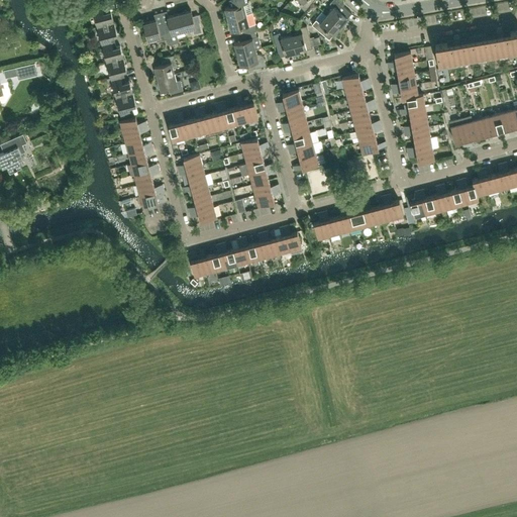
[(225,7),(228,19),(252,12),(249,1),(247,2),(246,0),(229,0),(231,6),(225,7)]
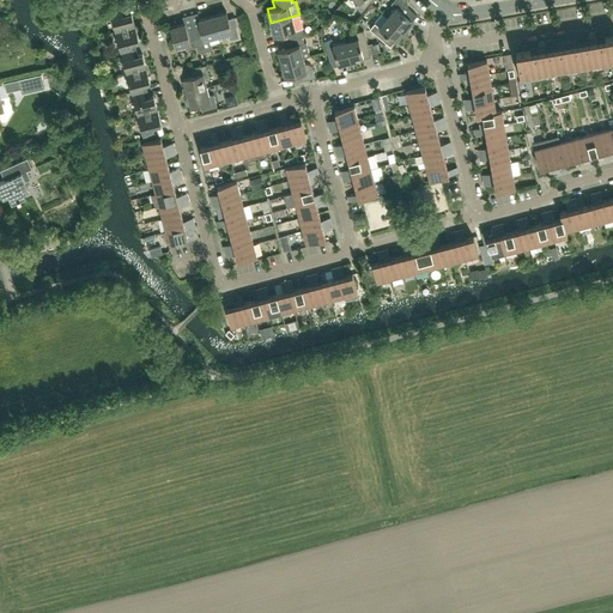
[(360,12),(370,0),(356,0),(359,2),(354,7),(360,12)]
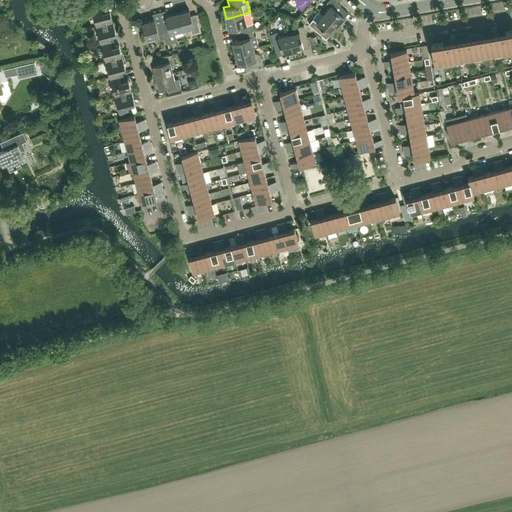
[(344,18),(348,13),(333,0),(329,0),(327,3),(330,6),(323,14),(338,26),(345,18),(344,18)]
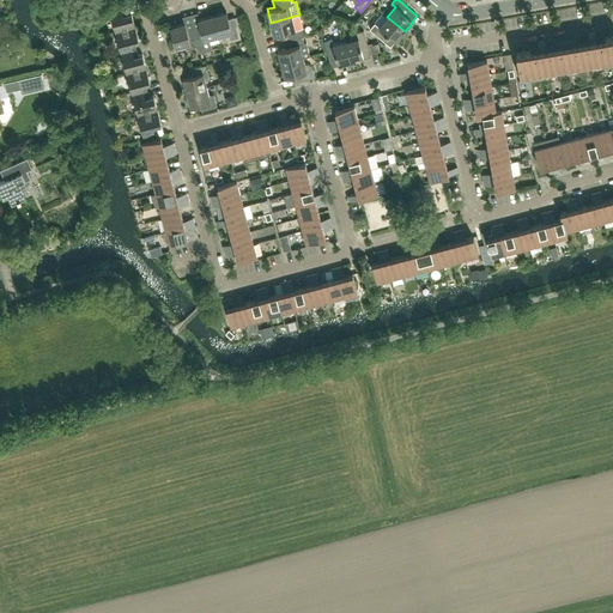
[(135,26),(132,12),(127,13),(125,7),(110,11),(115,32),(135,26)]
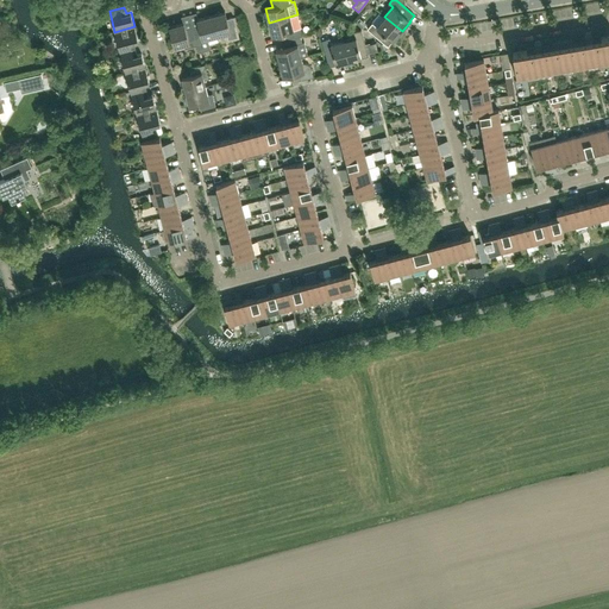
[(239,38),(233,17),(227,19),(225,12),(211,16),(217,36),(225,33),(227,42),(239,38)]
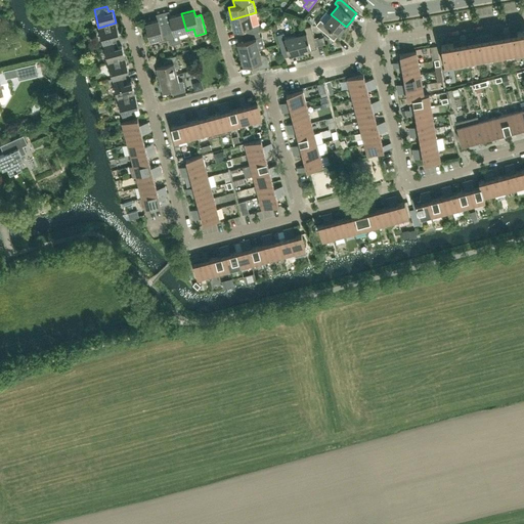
[(256,12),(231,19),(234,31),(241,29),(242,35),(258,31),(260,30),(259,25),(259,24),(256,12)]
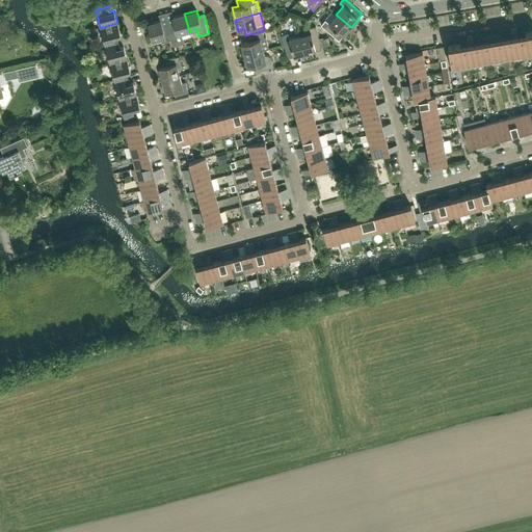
[(184,43),(182,33),(189,31),(184,14),(173,17),(174,24),(168,26),(171,40),(174,46),(184,43)]
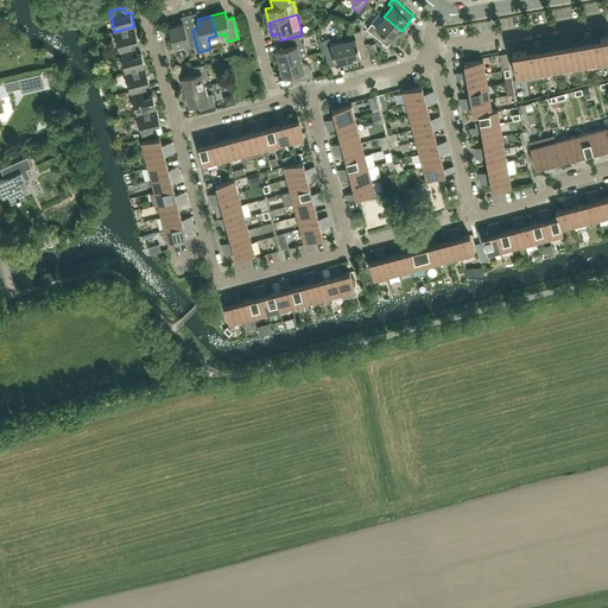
[(401,31),(384,17),(377,26),(372,23),(367,29),(387,46),(392,40),(393,42),(401,31)]
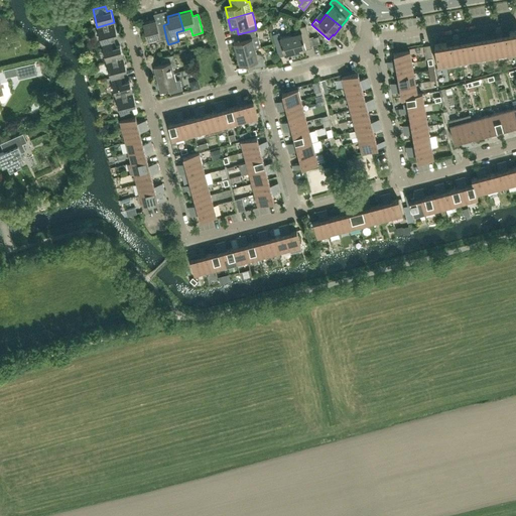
[(166,38),(163,25),(162,23),(157,24),(155,19),(143,23),(148,39),(155,37),(156,41),(166,38)]
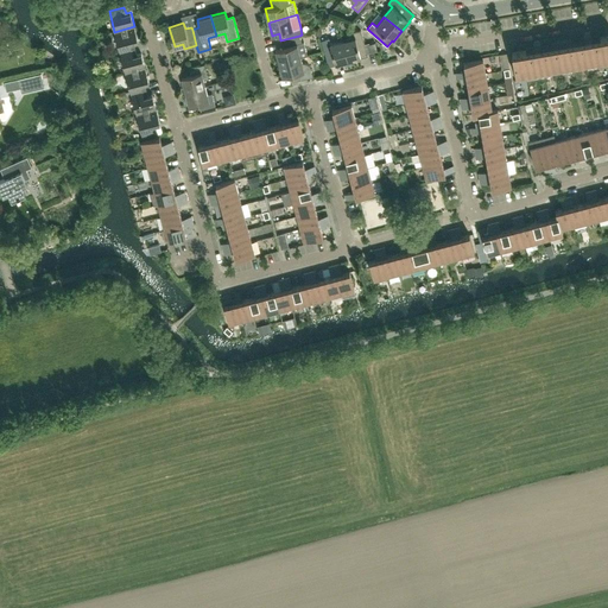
[(138,40),(134,26),(114,32),(120,52),(135,49),(133,42),(138,40)]
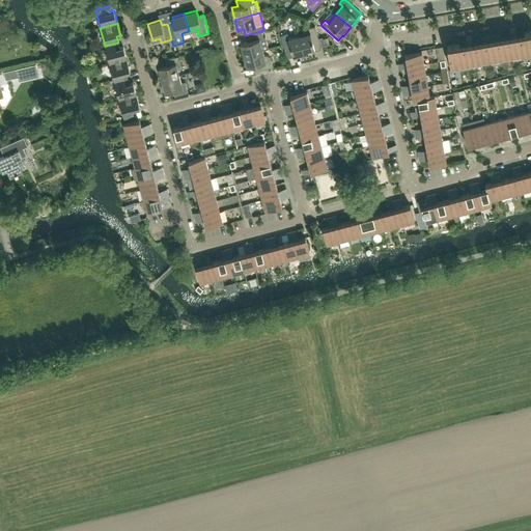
[(320,47),(322,47),(320,39),(319,37),(318,38),(315,26),(308,28),(310,33),(299,35),(304,55),(315,52),(315,51),(322,49),(320,47)]
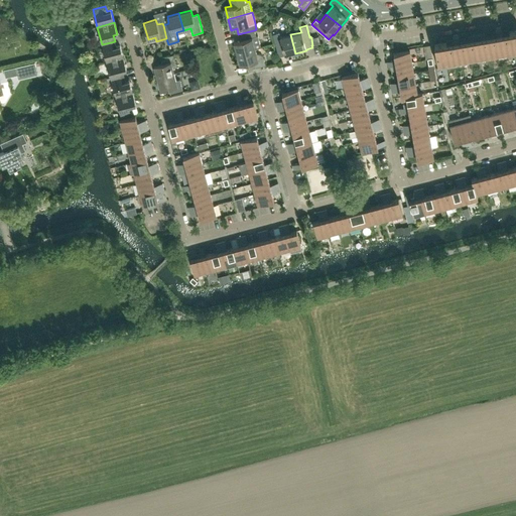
[(515,49),(515,29),(502,32),(501,27),(496,28),(497,33),(478,36),(481,56),(515,49)]
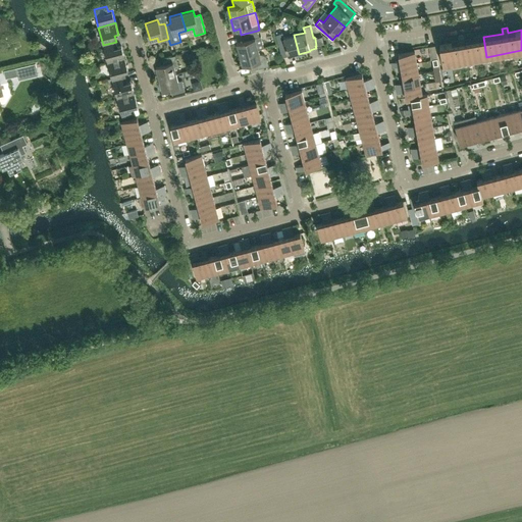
[(264,48),(261,37),(259,37),(257,31),(241,35),(243,41),(237,43),(240,54),(258,49),(264,48)]
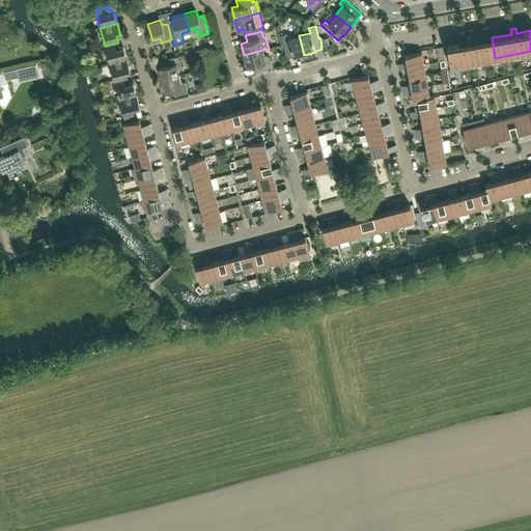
[(304,55),(299,35),(288,38),(287,33),(281,35),(286,58),(292,57),(294,58),(304,55)]
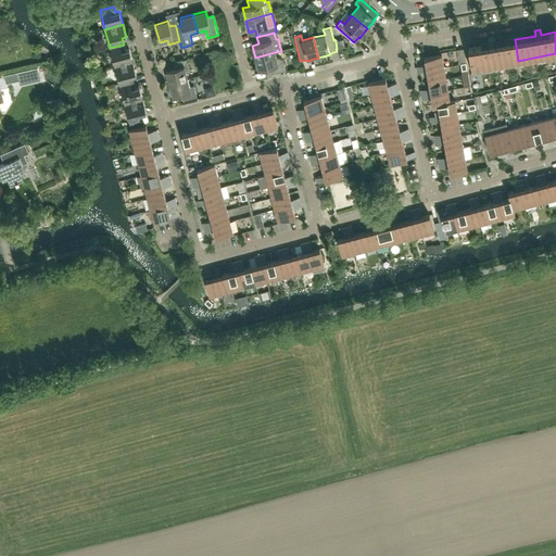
[(518,61),(515,39),(494,43),(493,37),(488,38),(489,43),(468,48),(471,68),(518,61)]
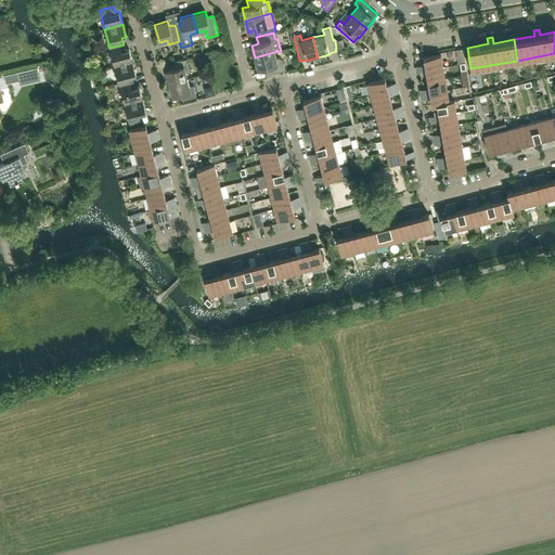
[(335,41),(336,49),(345,47),(343,39),(335,41)]
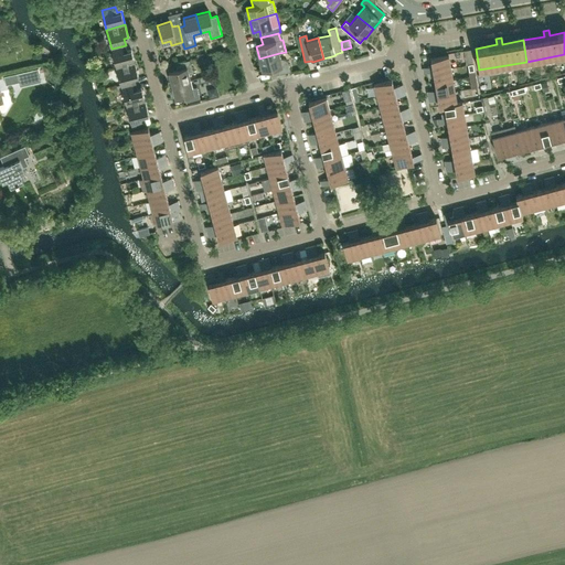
[(135,63),(131,50),(127,51),(126,45),(112,49),(117,67),(135,63)]
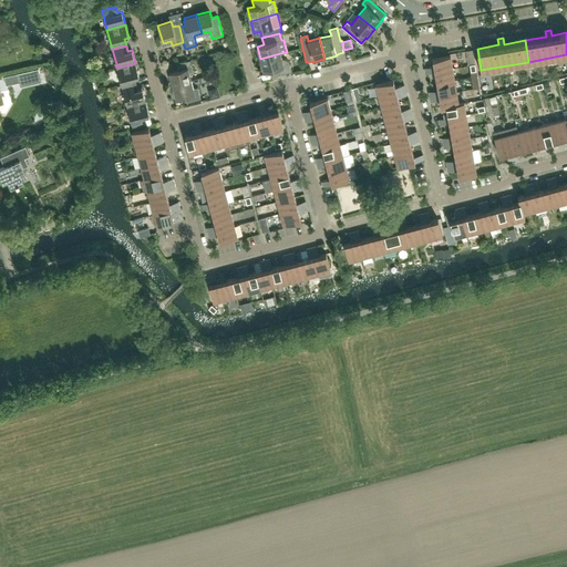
[(288,61),(285,60),(284,59),(281,60),(280,53),(260,59),(264,72),(270,70),(272,76),(291,71),(290,64),(289,62),(288,61)]
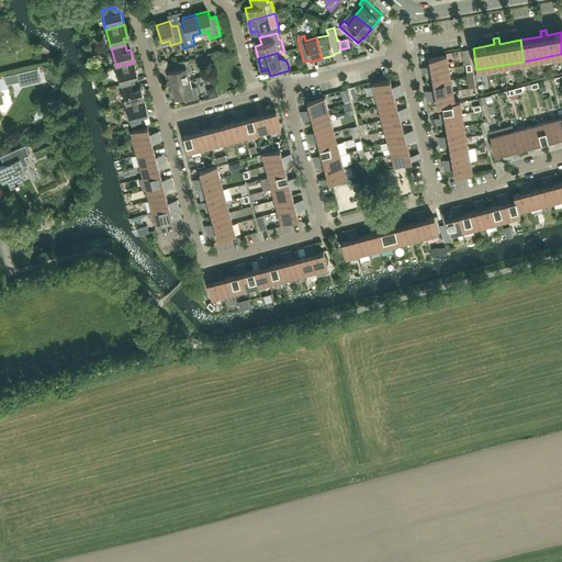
[(448,67),(447,55),(428,58),(429,66),(420,67),(422,71),(427,71),(448,67)]
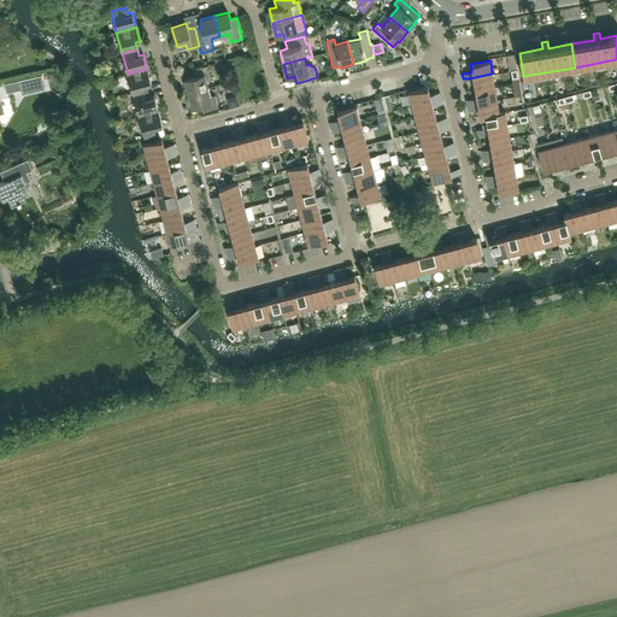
[(209,88),(206,78),(211,77),(207,65),(192,69),(194,76),(184,78),(188,93),(209,88)]
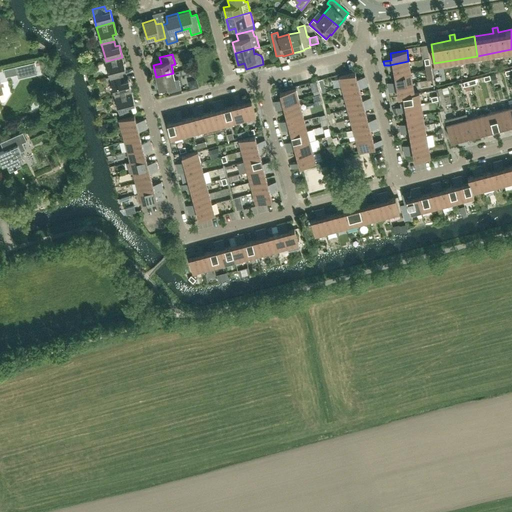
[(125,69),(122,57),(106,61),(109,75),(110,79),(123,75),(122,70),(125,69)]
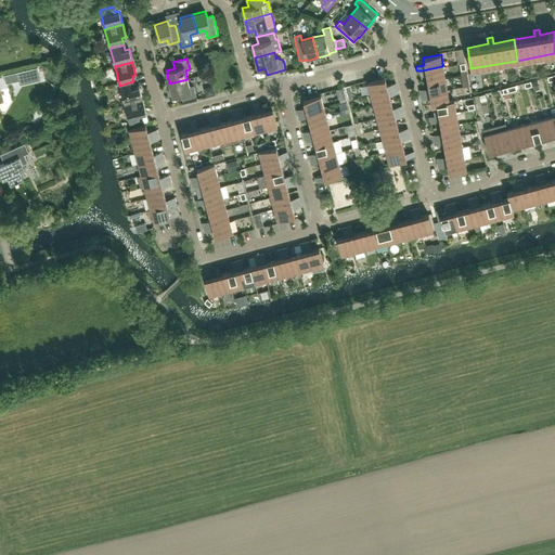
[(40,64),(33,72),(40,79),(48,72),(40,64)]
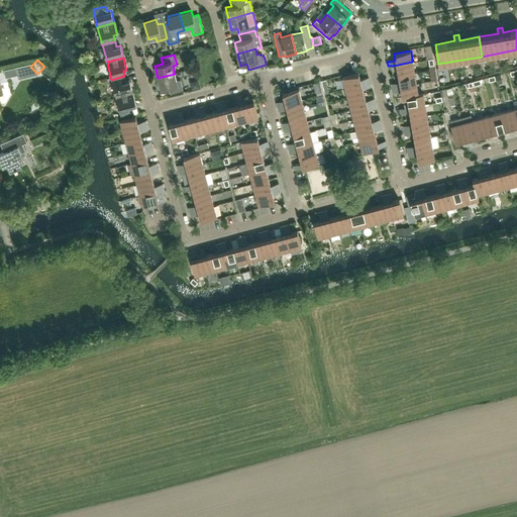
[(412,62),(393,66),(394,70),(397,70),(398,76),(414,73),(412,62)]
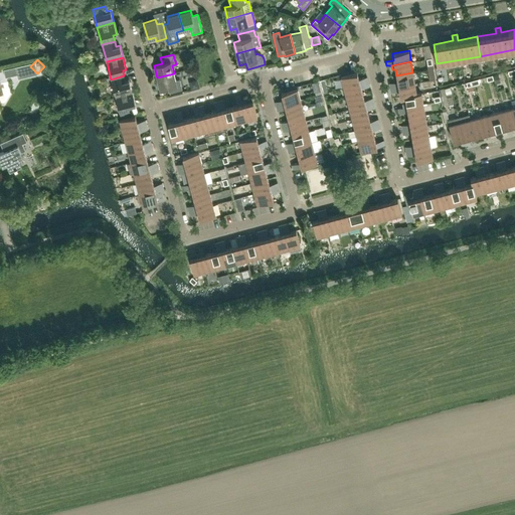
[(15,66),(3,69),(5,77),(17,74),(15,66)]
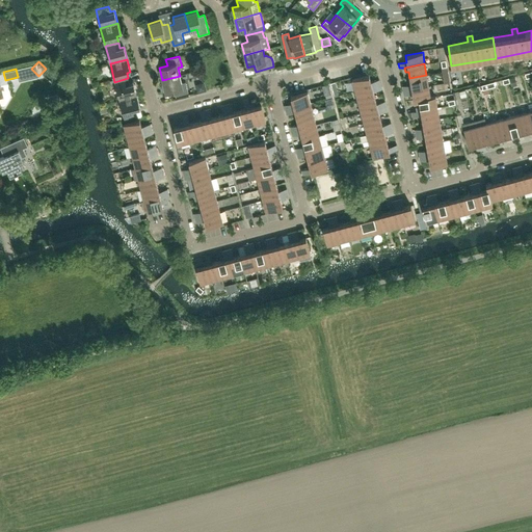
[(443,86),(433,86),(433,91),(449,90),(448,69),(441,69),(443,86)]
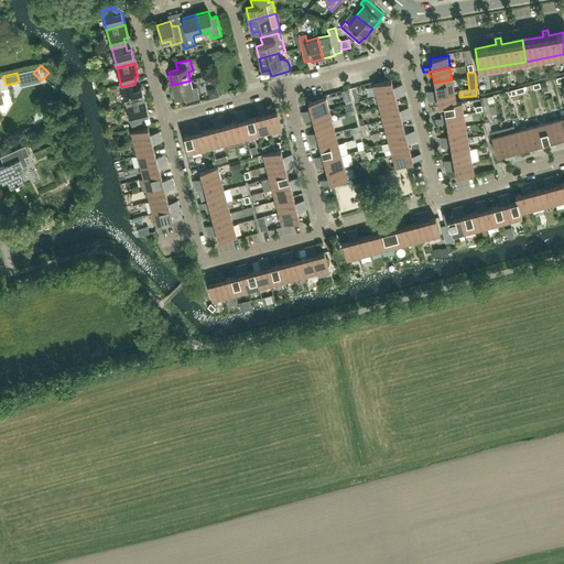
[(393,87),(391,79),(373,84),(377,96),(403,89),(402,85),(393,87)]
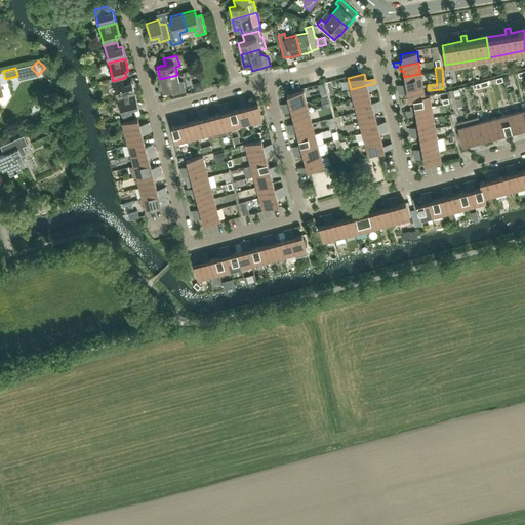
[(422,85),(420,74),(404,77),(405,83),(397,84),(398,89),(422,85)]
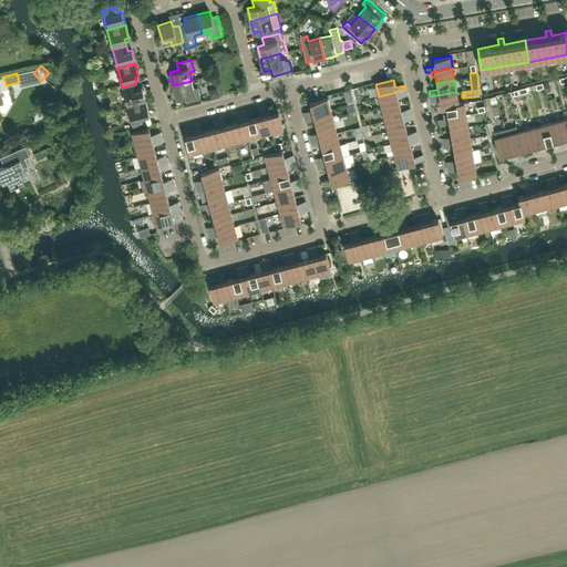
[(200,99),(197,88),(193,89),(192,81),(173,85),(176,99),(185,96),(187,102),(200,99)]
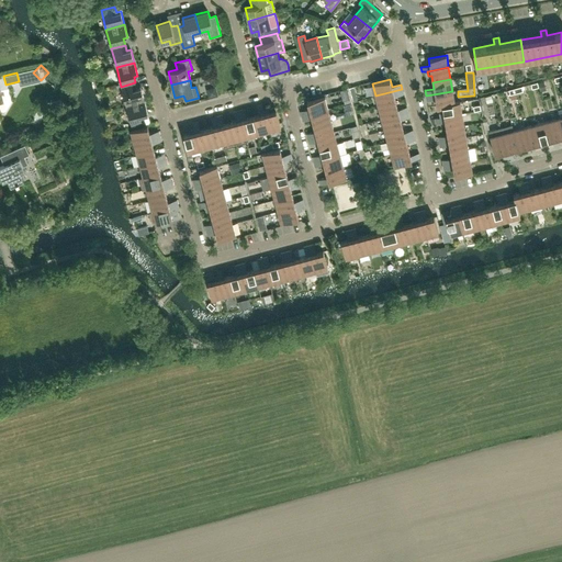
[(543,80),(537,82),(539,87),(540,91),(547,90),(543,80)]
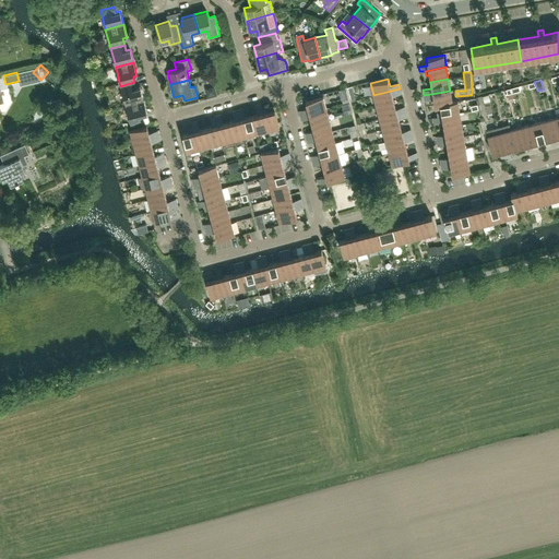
[(143,100),(140,87),(137,88),(134,82),(120,86),(126,105),(143,100)]
